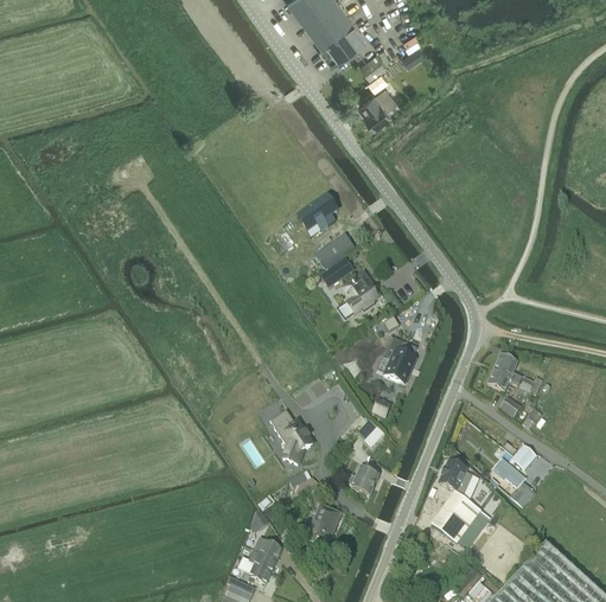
[(291,0),(324,45),(320,46),(332,63),(349,50),(351,53),(358,47),(357,44),(368,36),(340,0),(291,0)]
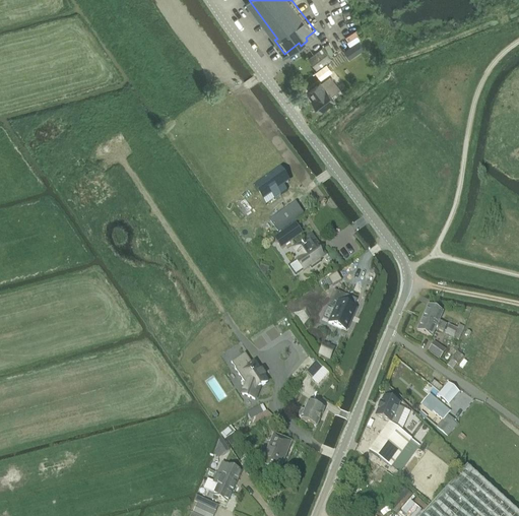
[(353,42),(345,48),(350,55),(359,49),(353,42)]
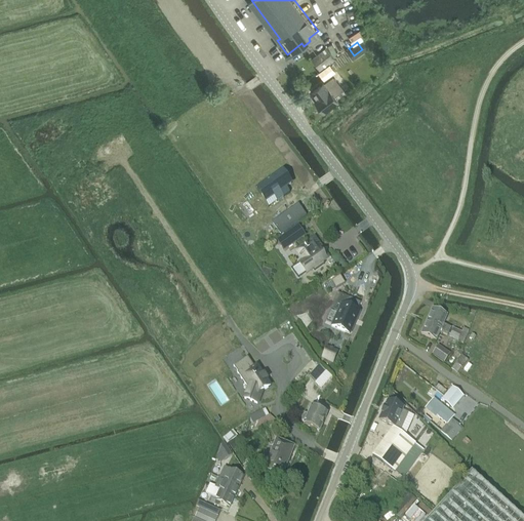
[(327,44),(313,55),(321,67),(336,55),(327,44)]
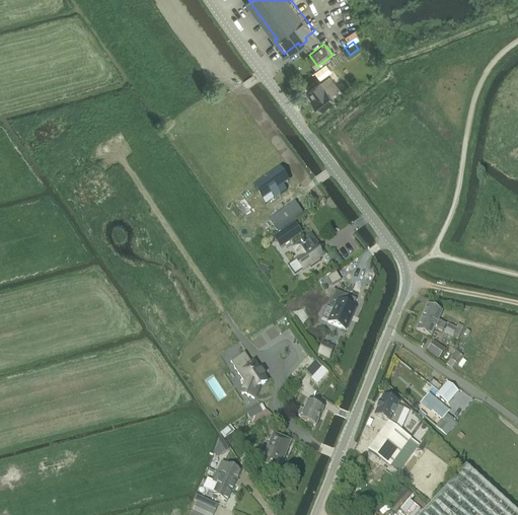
[(347,78),(345,70),(341,71),(336,72),(338,80),(347,78)]
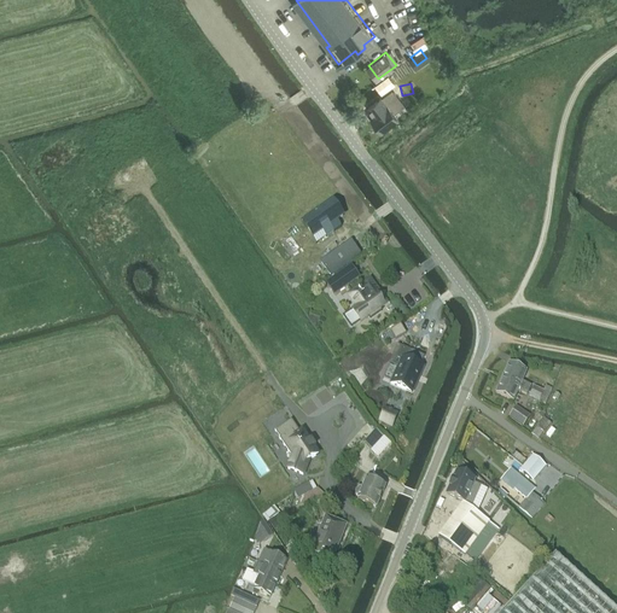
[(383,127),(400,115),(395,109),(402,104),(396,97),(390,101),(389,100),(373,114),(383,127)]
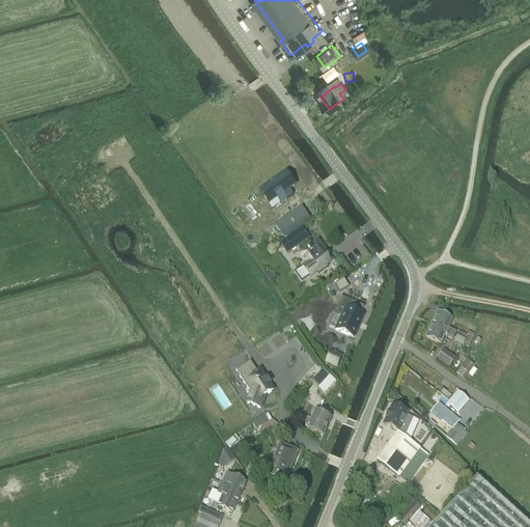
[(286,169),(262,187),(272,199),(278,195),(282,200),(294,191),(290,186),(296,182),(286,169)]
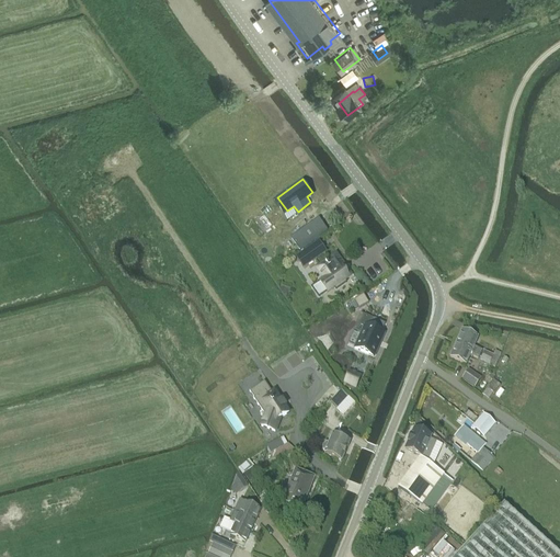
[(319,215),(293,235),(300,246),(328,226),(327,226),(319,215)]
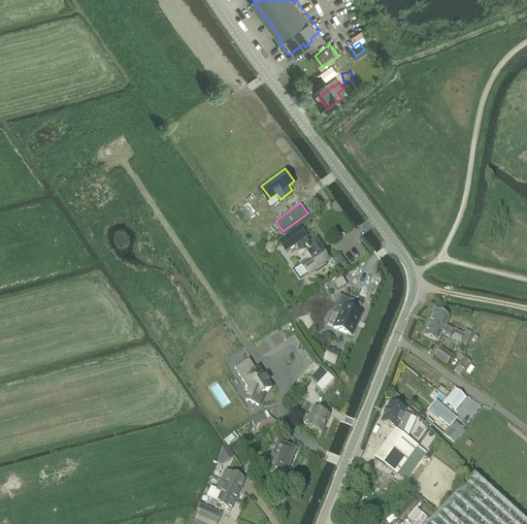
[(299,225),(290,231),(296,239),(304,233),(299,225)]
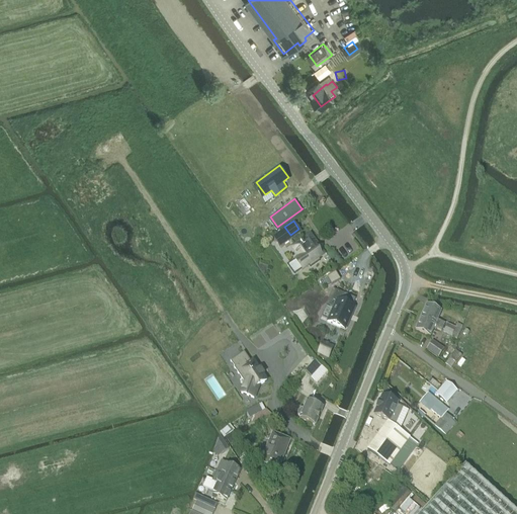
[(281,229),(273,234),(280,245),(289,239),(281,229)]
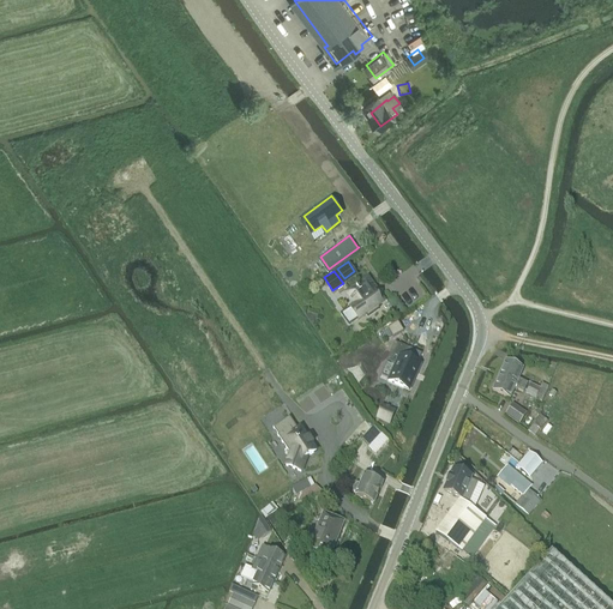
[(362,278),(347,289),(353,297),(355,296),(358,300),(350,305),(359,315),(366,311),(368,313),(380,305),(378,302),(383,299),(376,289),(378,287),(370,276),(364,281),(362,278)]
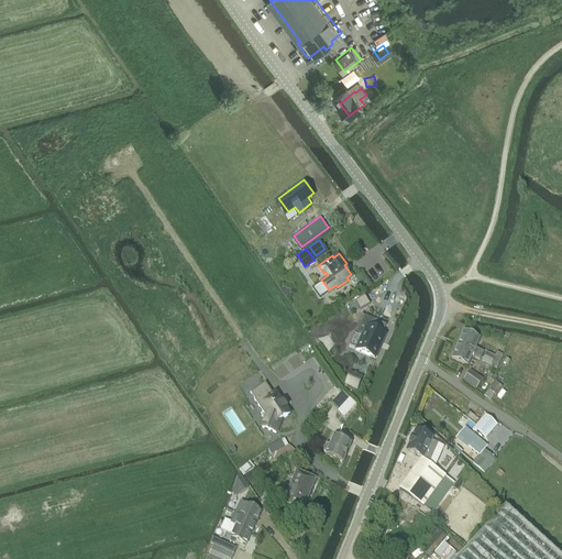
[(365,292),(356,297),(361,306),(371,299),(365,292)]
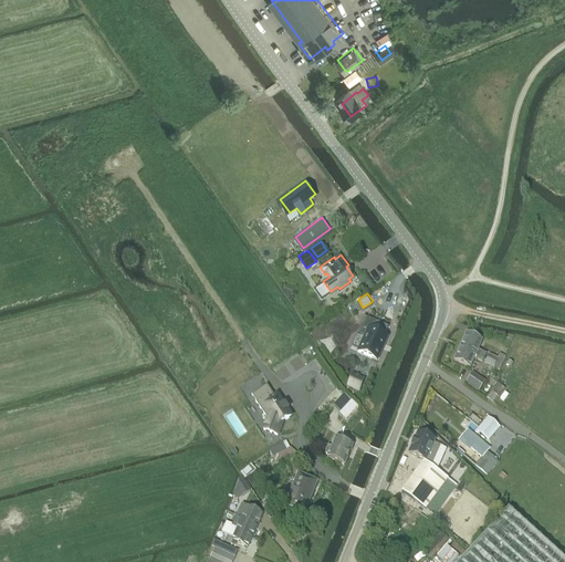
[(365,312),(357,329),(365,333),(358,347),(378,356),(388,332),(386,331),(389,323),(377,318),(365,312)]
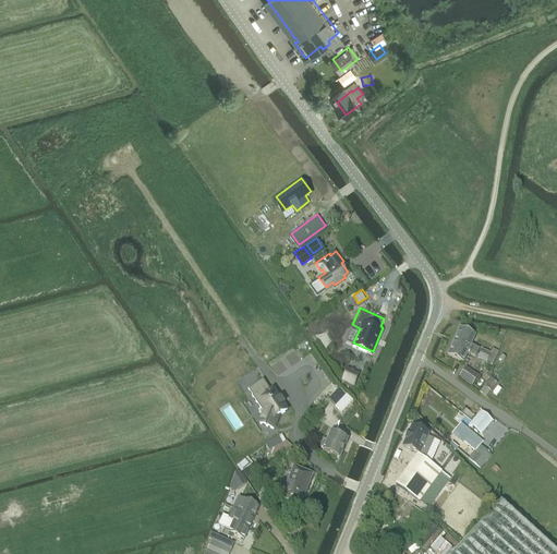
[(476,332),(460,325),(455,338),(479,349),(481,345),(472,341),(476,332)]
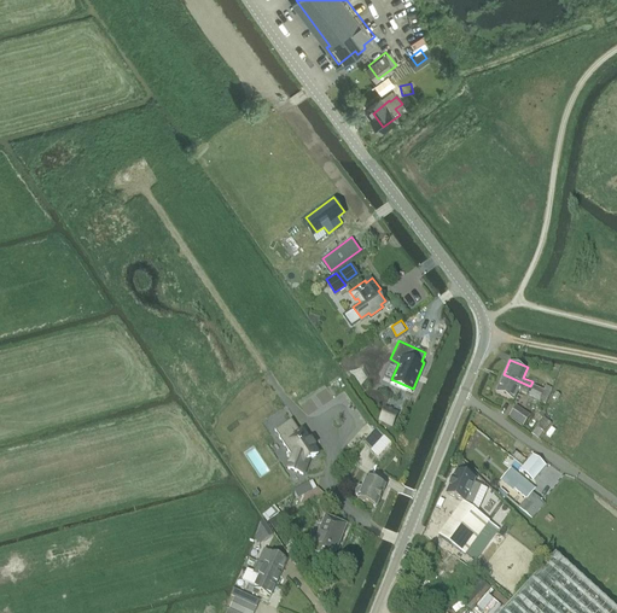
[(519,387),(528,391),(530,386),(504,374),(496,389),(514,397),(519,387)]
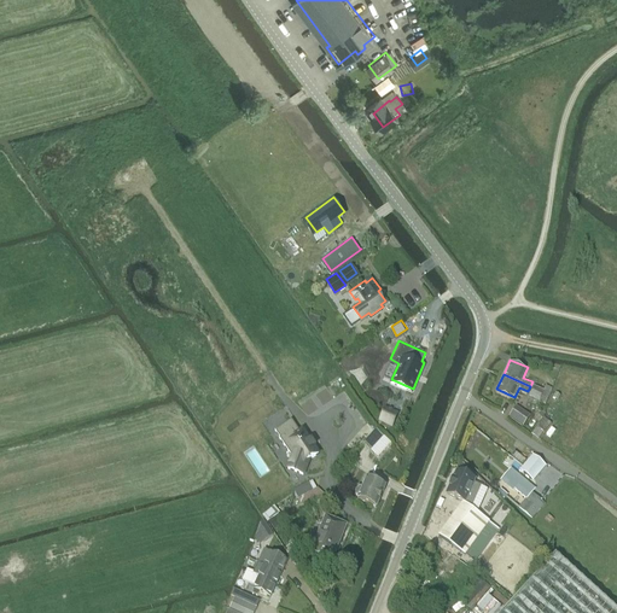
[(545,386),(534,381),(531,387),(548,395),(552,385),(546,381),(545,386)]
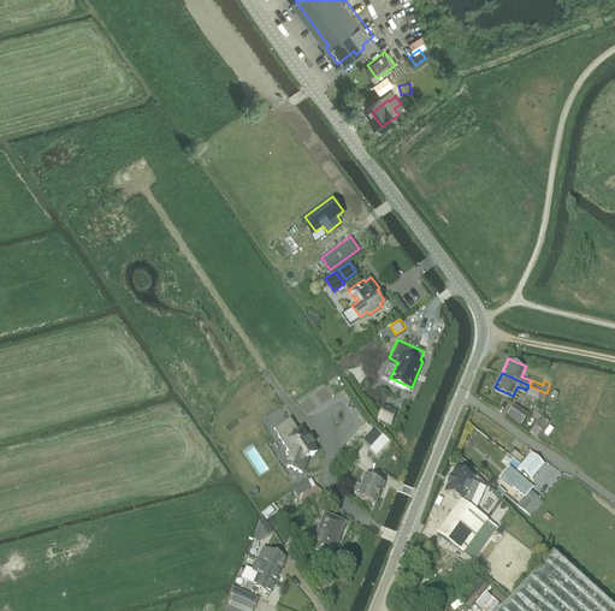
[(528,391),(544,398),(547,393),(530,386),(528,391)]
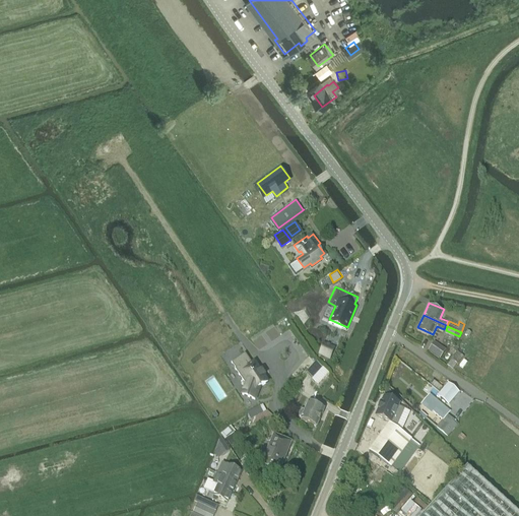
[(446,346),(435,338),(429,347),(440,356),(446,346)]
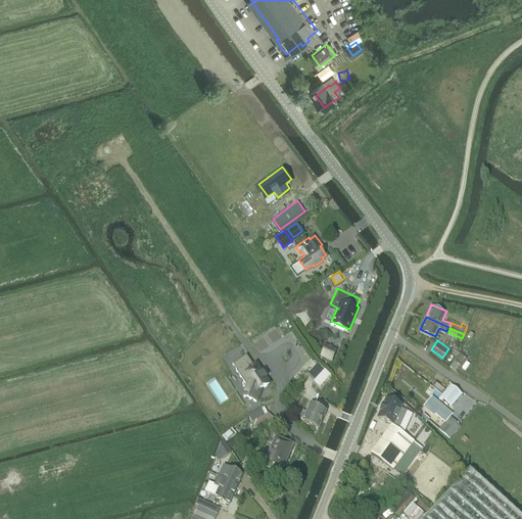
[(327,343),(322,352),(332,358),(336,347),(327,343)]
